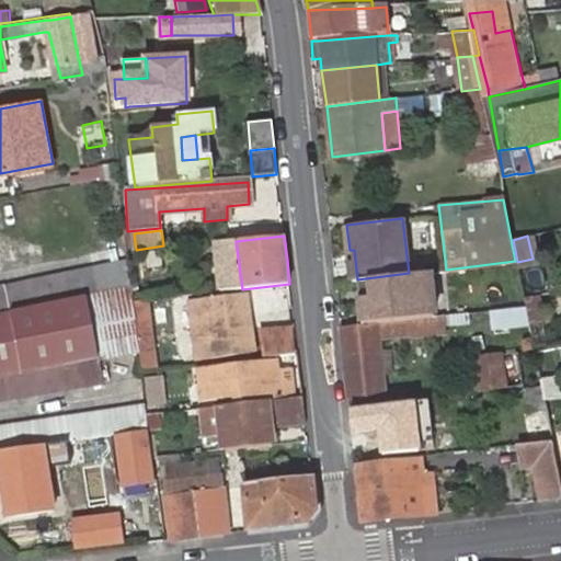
[(230,290),(242,289),(236,241),(226,242),(230,290)]
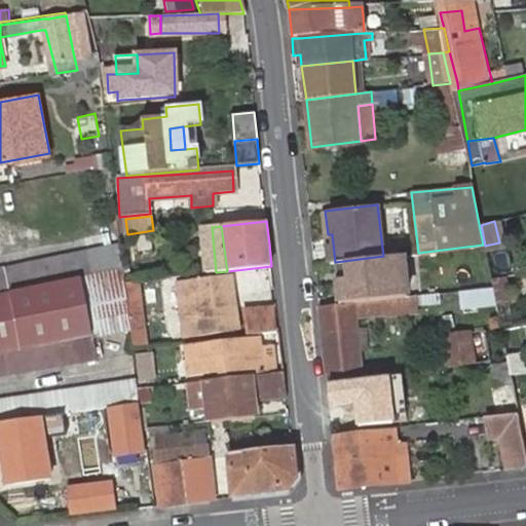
[(0,294),(123,269),(118,245),(0,268),(0,294)]
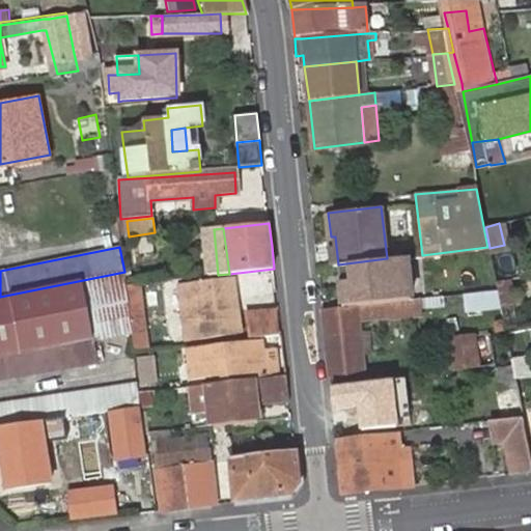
[(507,248),(491,251),(496,280),(512,277),(507,248)]
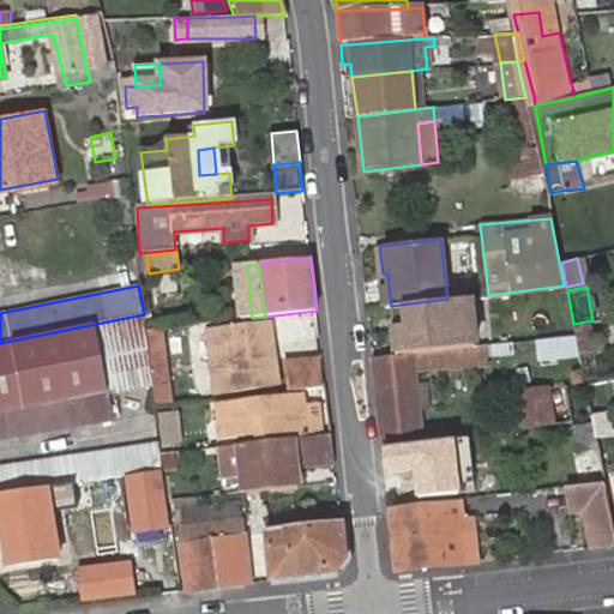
[(185,293),(156,295),(160,317),(187,313),(185,293)]
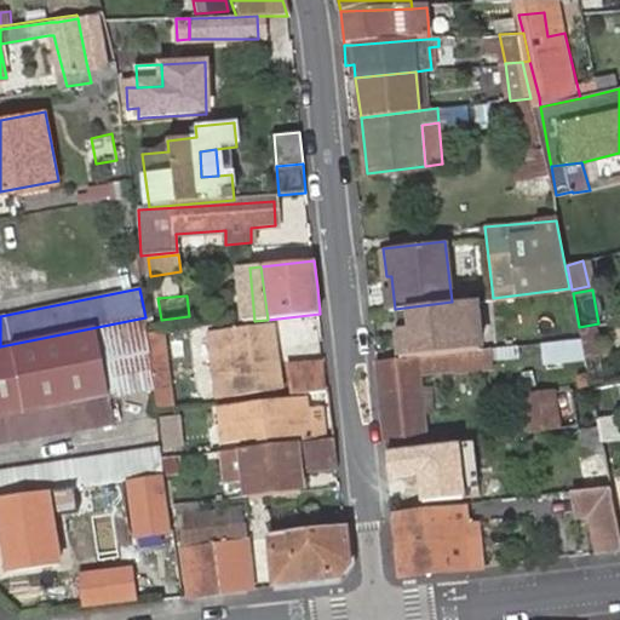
[(156,386),(149,333),(145,317),(0,346),(0,443),(119,423),(113,396),(156,386)]
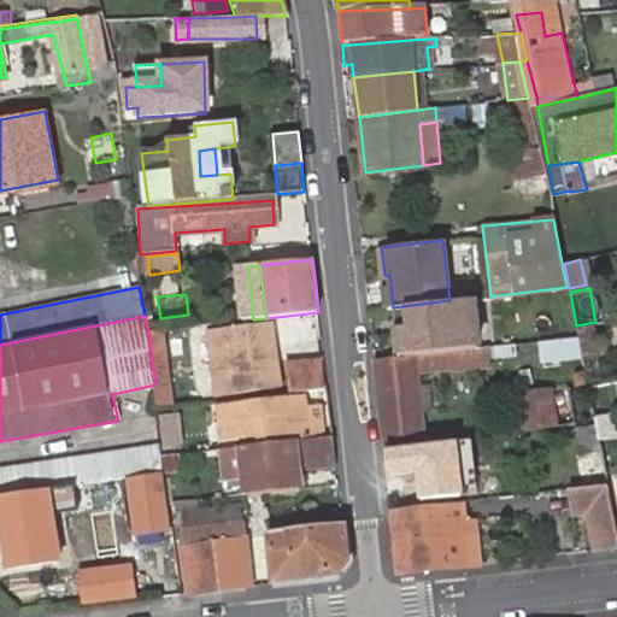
[(233,353),(238,392),(274,387),(266,324),(230,328),(207,330),(211,356),(233,353)]
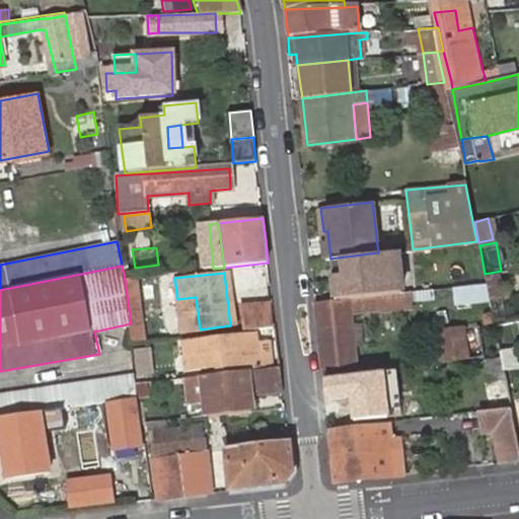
[(143,278),(127,280),(135,345),(151,343),(143,278)]
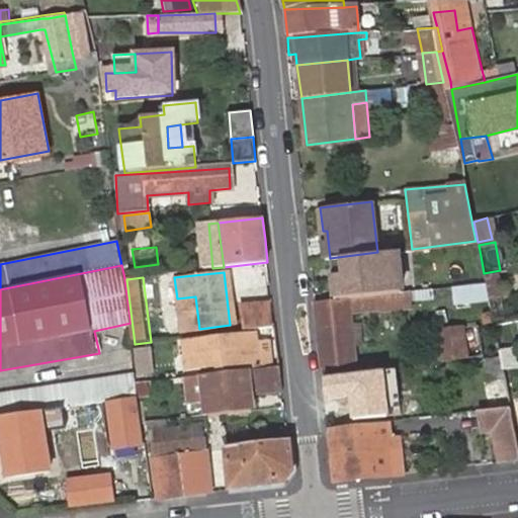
[(486,283),(451,286),(453,304),(488,300),(486,283)]
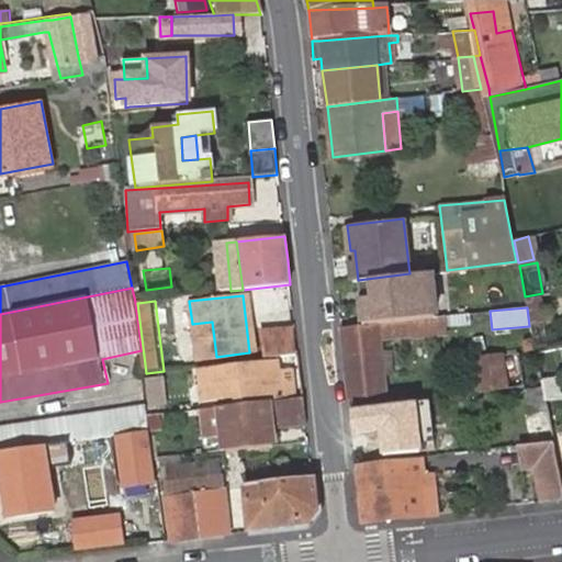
[(446,316),(409,319),(409,321),(412,337),(448,333),(446,316)]
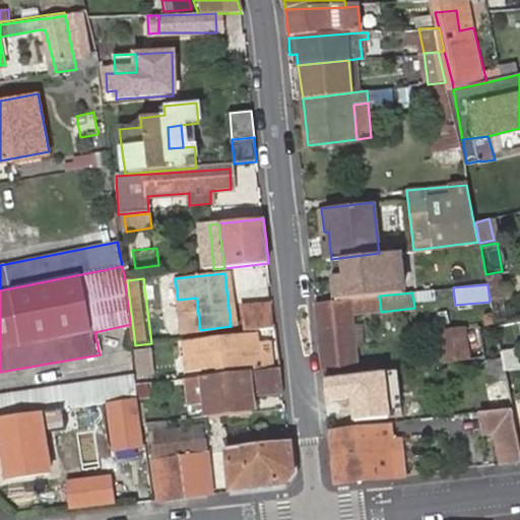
[(316,304),(322,368),(356,364),(352,316),(381,312),(379,297),(316,304)]
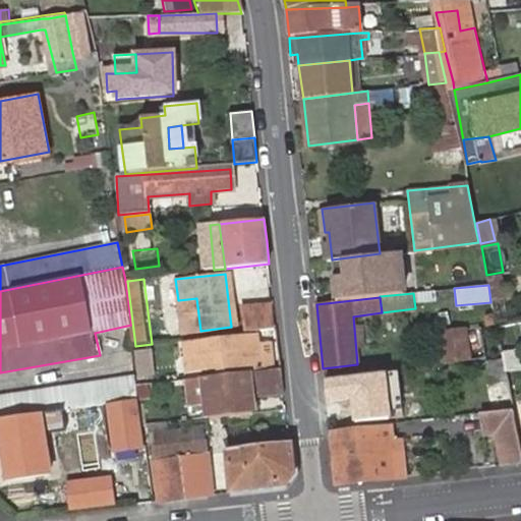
[(182,333),(200,331),(196,298),(178,300),(182,333)]
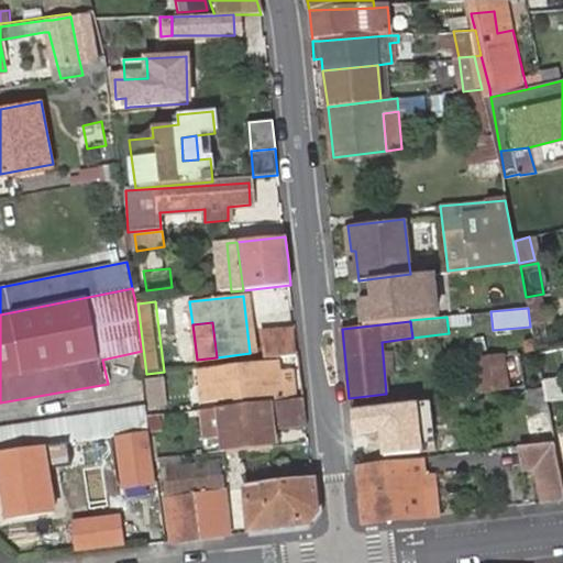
[(297,354),(295,328),(261,331),(264,359),(297,354)]
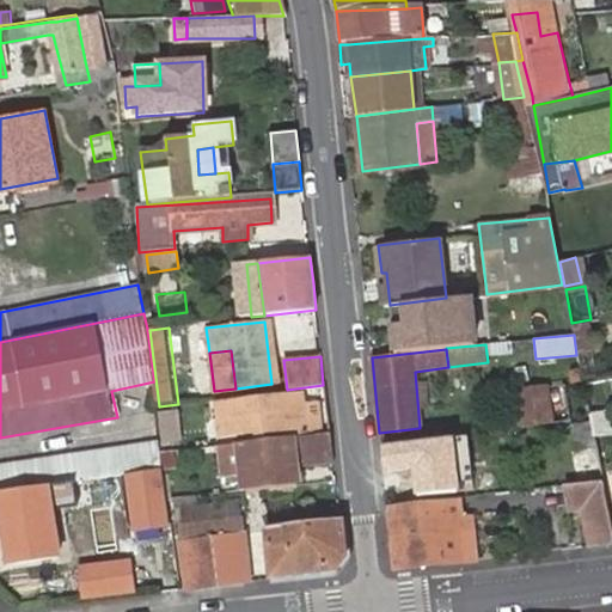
[(518,390),(521,428),(551,424),(548,386),(518,390)]
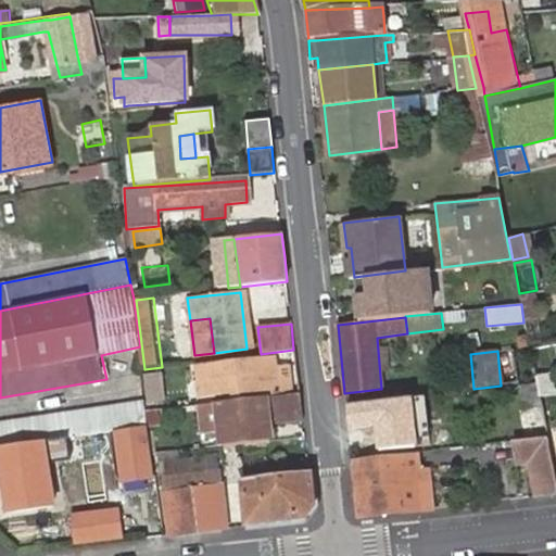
[(275,357),(254,359),(255,366),(276,364),(275,357)]
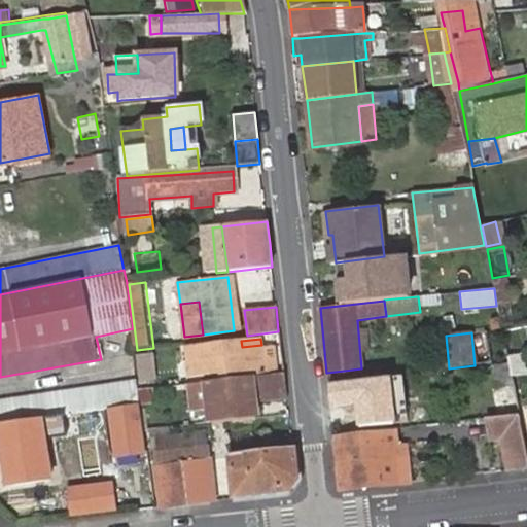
[(219,380),(266,374),(261,345),(242,347),(241,341),(186,348),(189,376),(218,373),(219,380)]
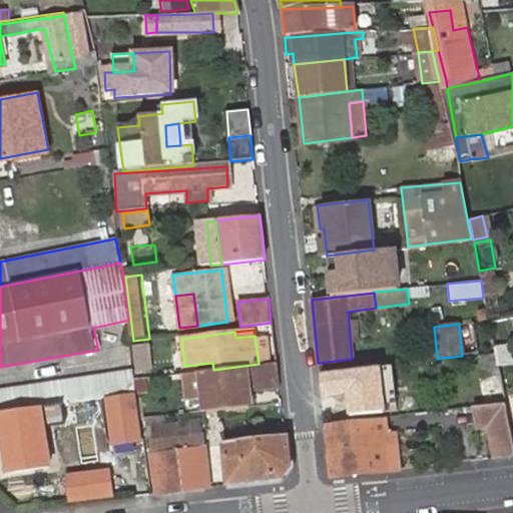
[(278,380),(276,362),(259,364),(213,370),(198,371),(180,373),(182,399),(200,397),(202,412),(248,407),(246,392),(246,384),(278,380)]
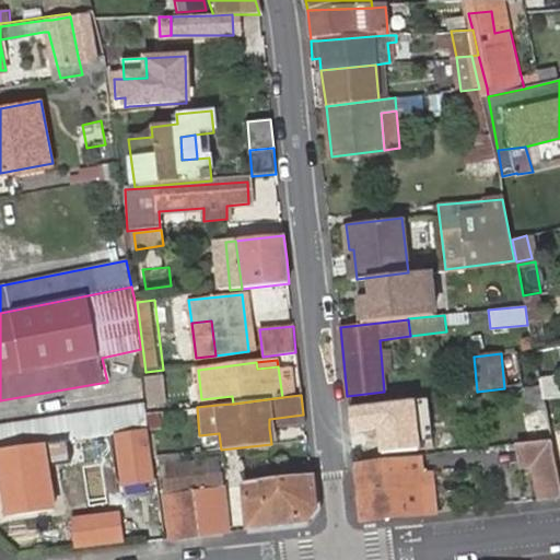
[(150,412),(148,401),(0,423),(0,450),(53,442),(119,432),(128,431),(132,430),(151,428),(150,418),(150,412)]
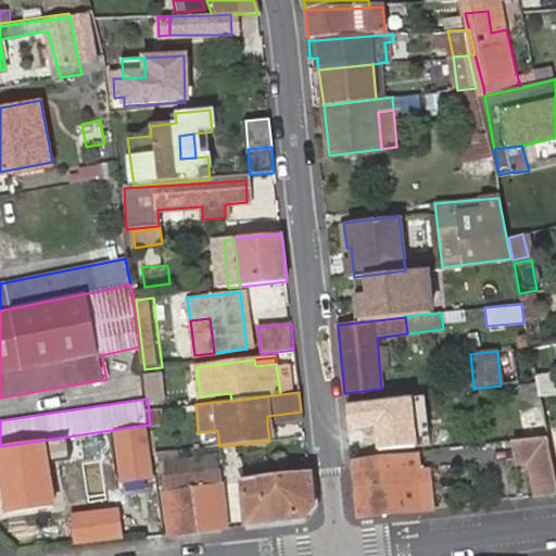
[(149,409),(149,415),(150,425),(151,426),(164,424),(163,407),(149,409)]
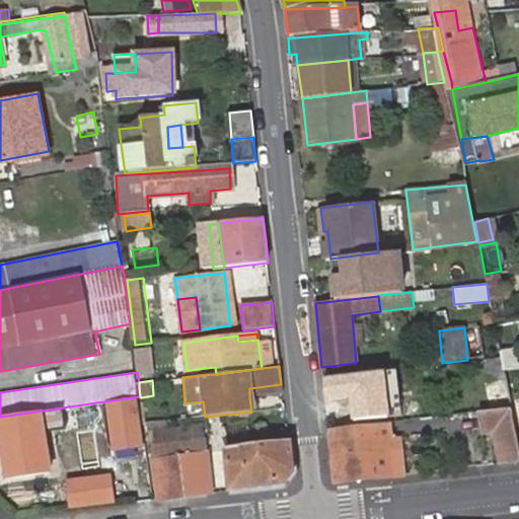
[(283,393),(281,384),(249,388),(249,396),(283,393)]
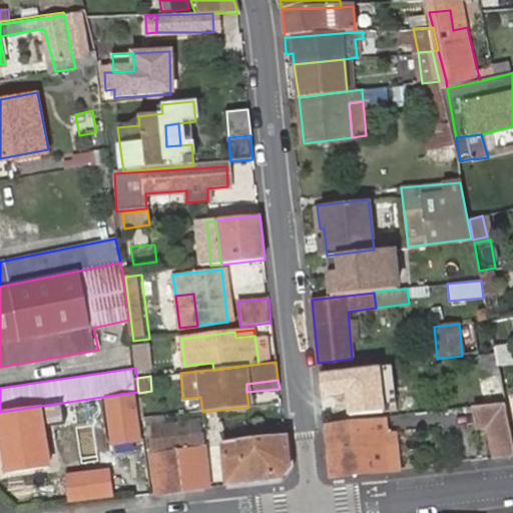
[(410,381),(397,383),(399,399),(413,397),(410,381)]
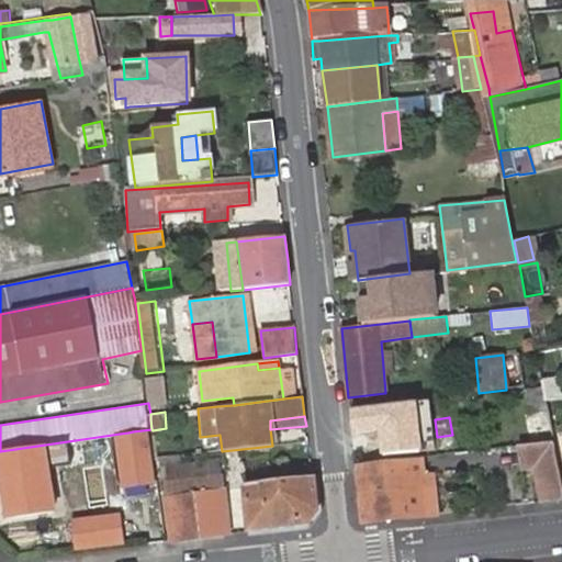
[(453,435),(452,435),(437,437),(435,419),(424,420),(424,426),(375,433),(378,461),(418,457),(457,452),(453,435)]
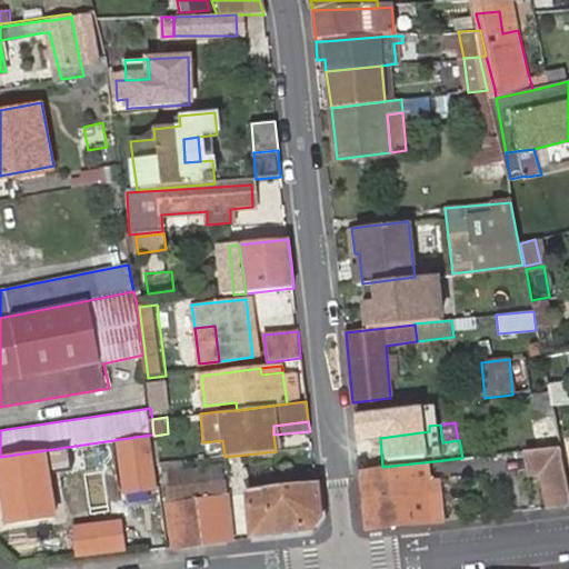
[(135,437),(140,487),(160,483),(155,436),(153,435),(135,437)]
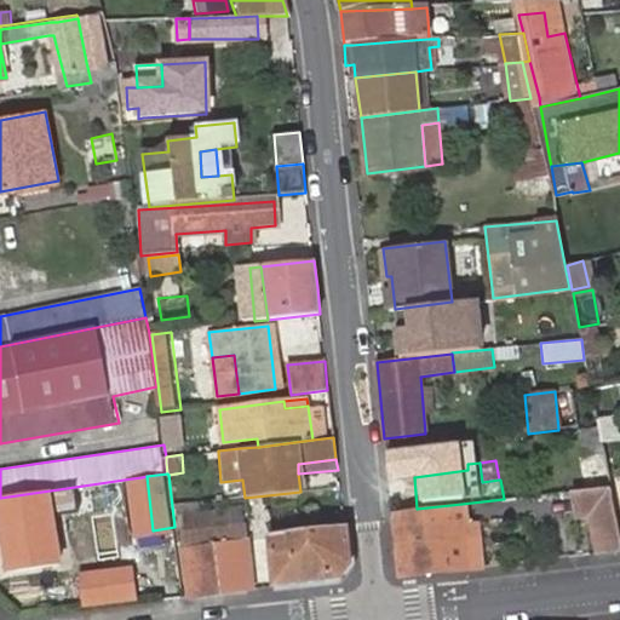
[(142,477),(132,478),(137,518),(139,518),(141,532),(153,530),(147,476),(142,477)]
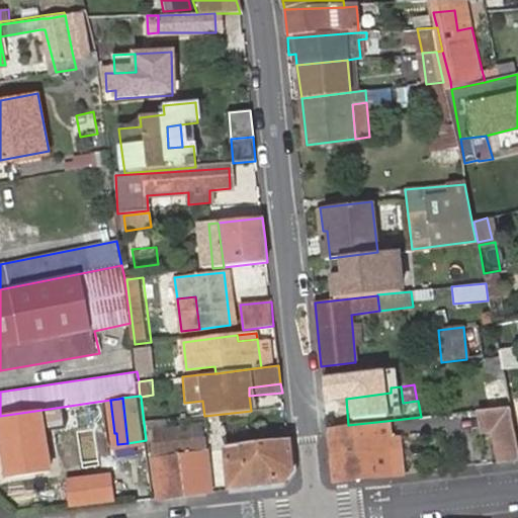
[(517,447),(510,407),(480,410),(483,432),(494,430),(499,460),(517,457),(517,447)]
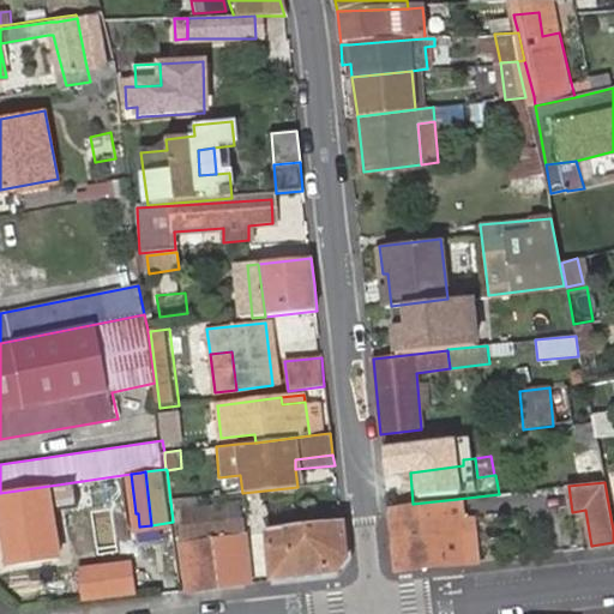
[(58,494),(58,485),(0,493),(0,515),(4,515),(8,551),(17,549),(16,545),(56,539),(52,495),(58,494)]
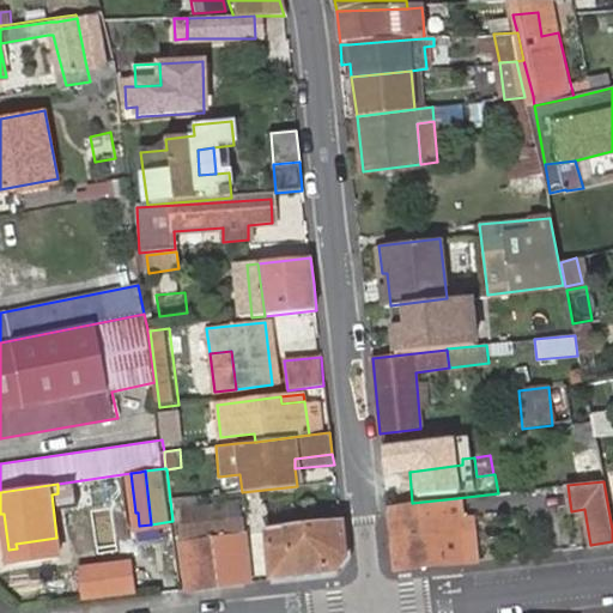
[(463,558),(459,517),(456,498),(412,503),(388,505),(393,552),(410,563),(463,558)]
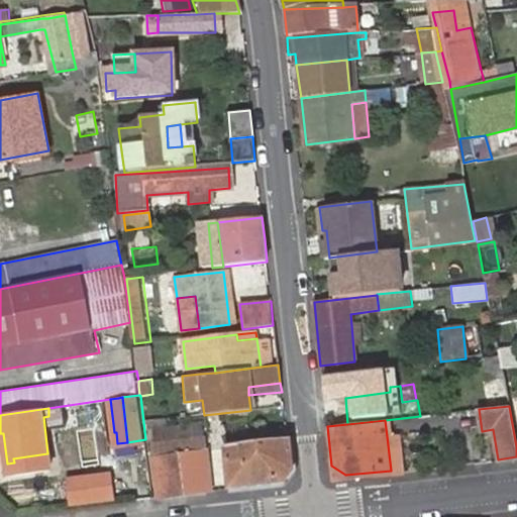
[(387,436),(391,471),(405,469),(401,434),(387,436)]
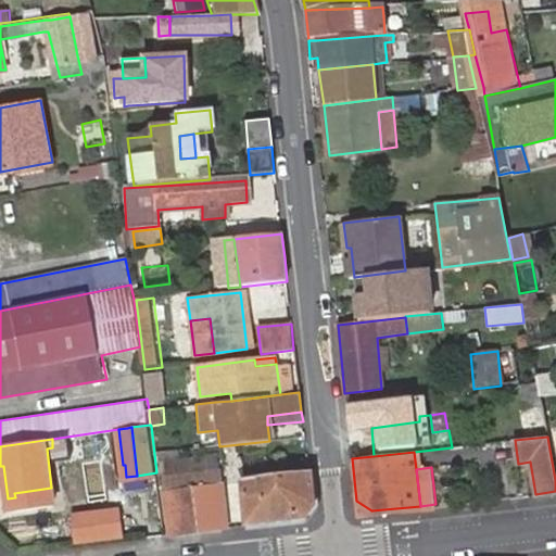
[(314,506),(310,475),(241,483),(245,527),(302,519),(314,506)]
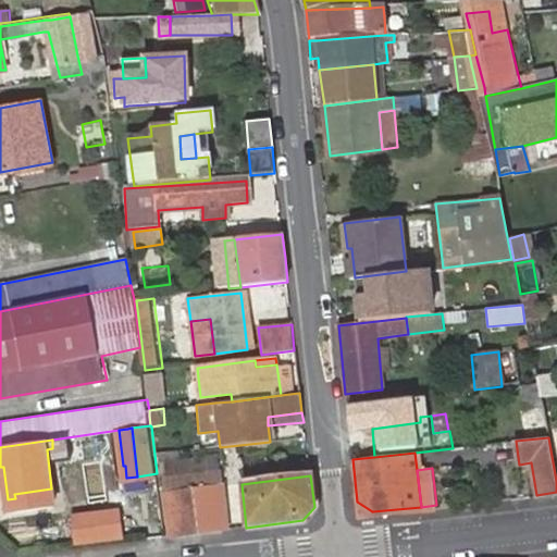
[(165,493),(222,485),(221,477),(164,484),(165,493)]
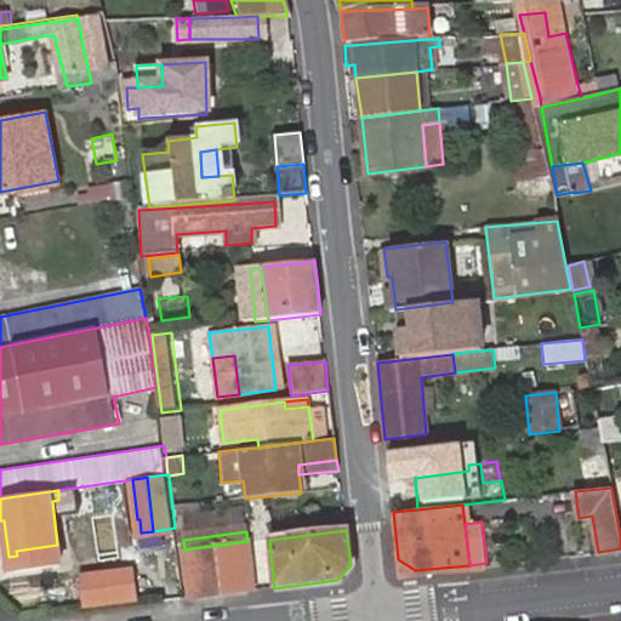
[(184,550),(191,599),(252,591),(248,541),(184,550)]
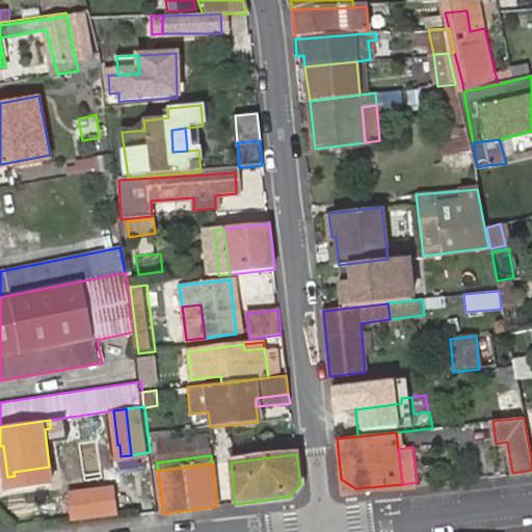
[(51,483),(49,467),(14,472),(15,476),(16,487),(51,483)]
